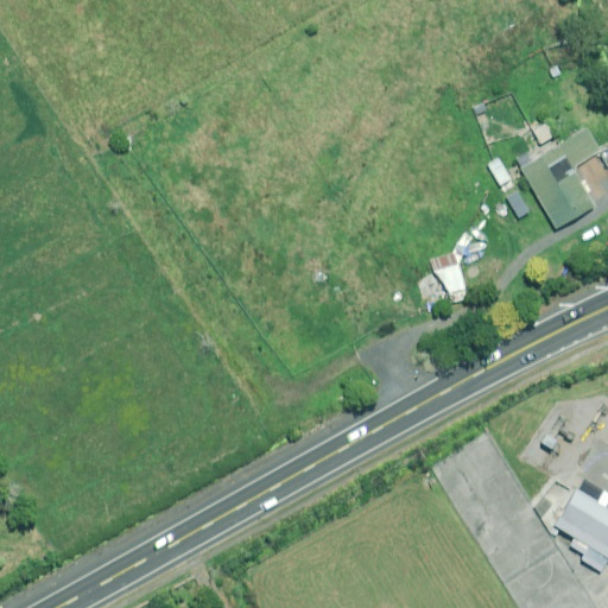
[(551,78),(561,74),(556,65),(546,70),(537,75),(542,84),(551,78)]
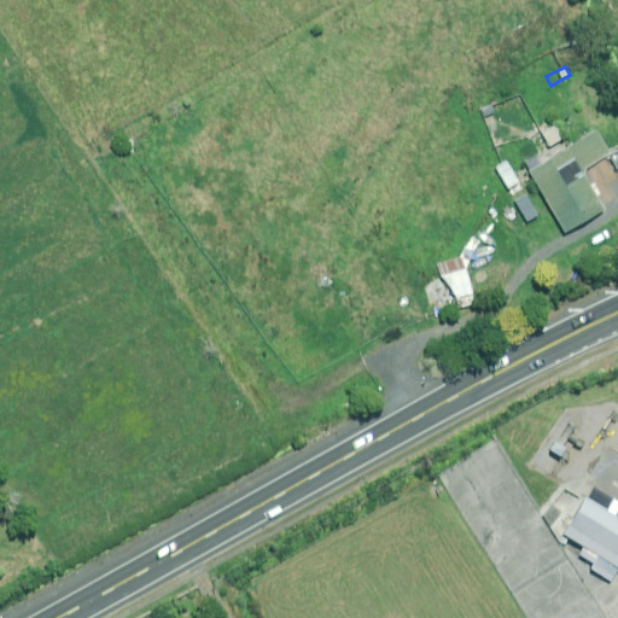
[(563,140),(554,126),(537,135),(547,150),(563,140)]
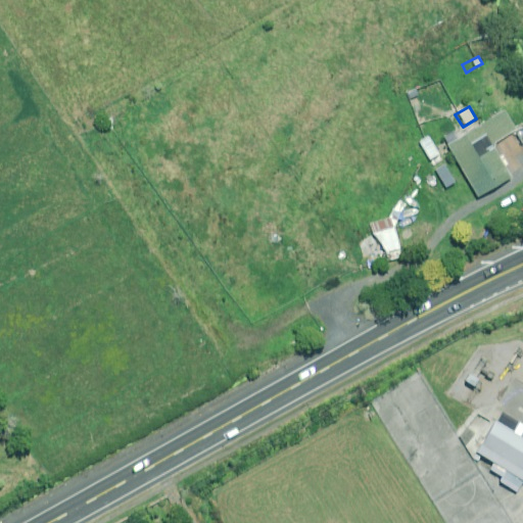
[(515,132),(504,112),(448,144),(478,196),(509,179),(490,145),(515,132)]
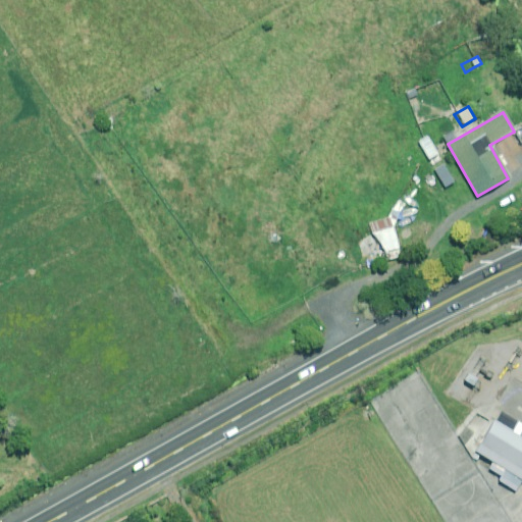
[(437,155),(427,137),(417,142),(427,160),(437,155)]
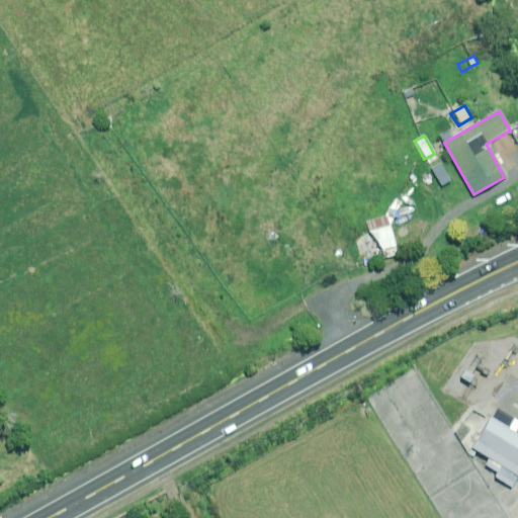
[(397,213),(404,202),(397,196),(389,207),(397,213)]
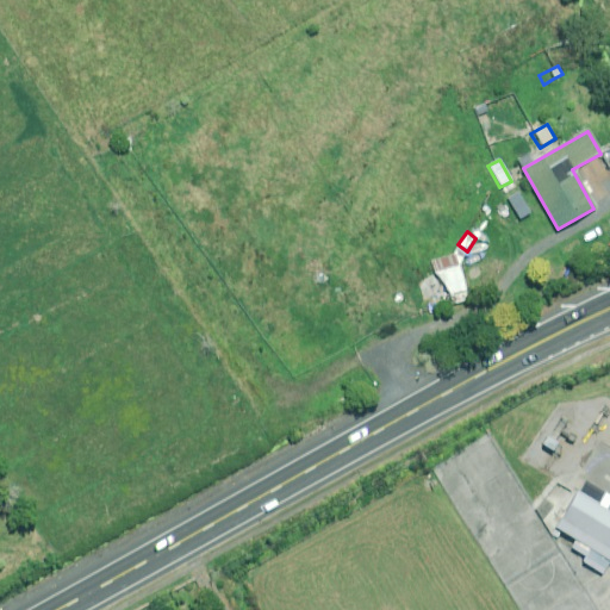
[(454,267),(452,254),(431,260),(435,272),(443,306),(467,300),(459,266),(454,267)]
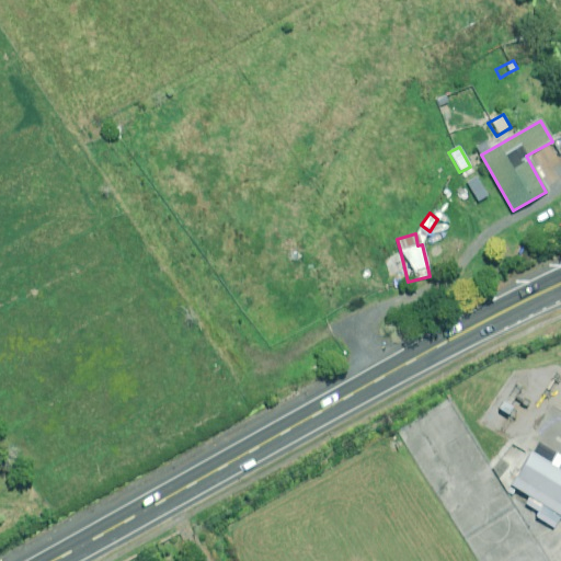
[(524,382),(513,377),(496,411),(507,416),(524,382)]
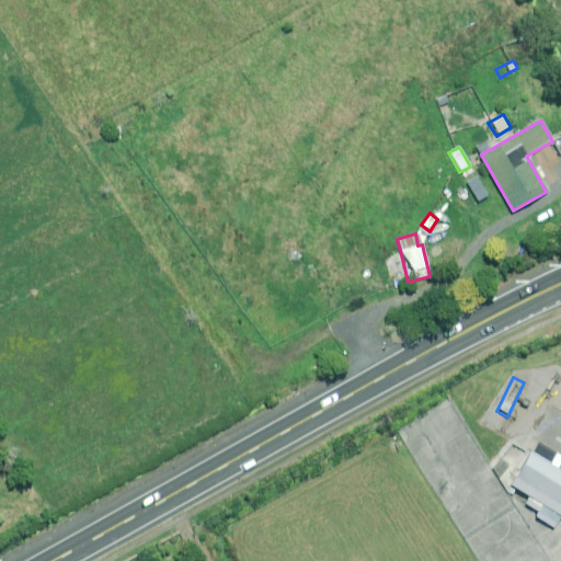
[(560,470),(518,443),(497,474),(516,487),(508,499),(545,522),(552,510),(560,515),(560,470)]
